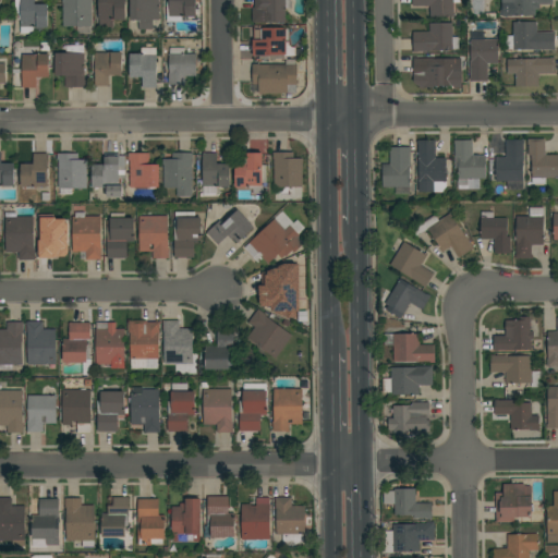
[(35,0),(35,4),(48,4),(48,27),(36,27),(34,27),(34,34),(21,34),(21,0),(35,0)]
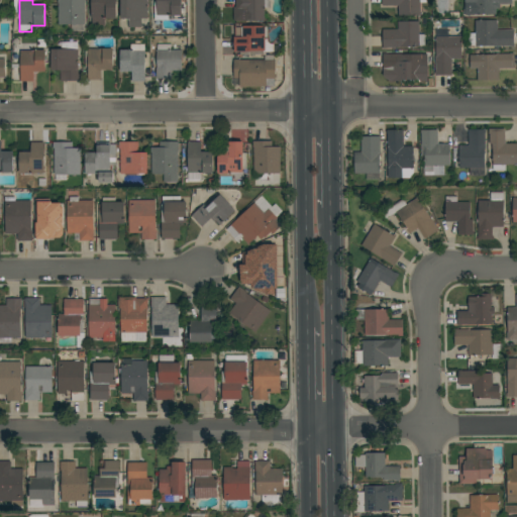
[(85,0),(85,25),(59,25),(59,3),(58,3),(58,0),(85,0)]
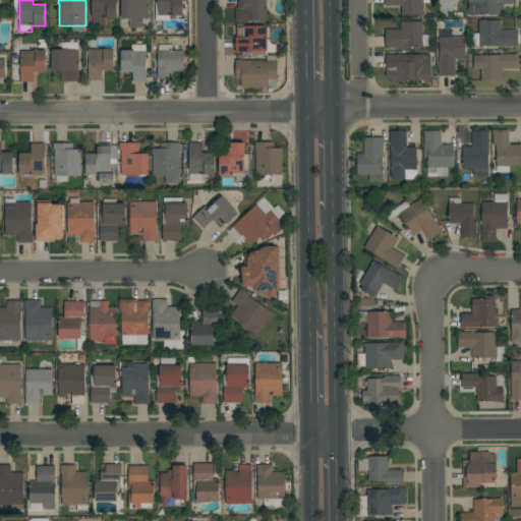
[(117,0),(117,18),(106,19),(106,25),(93,25),(93,18),(92,19),(92,0),(117,0)]
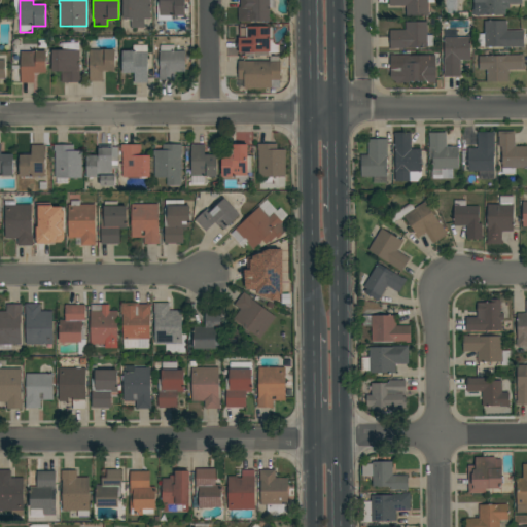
[(150,0),(150,20),(144,20),(144,29),(131,29),(131,19),(123,19),(123,0),(150,0)]
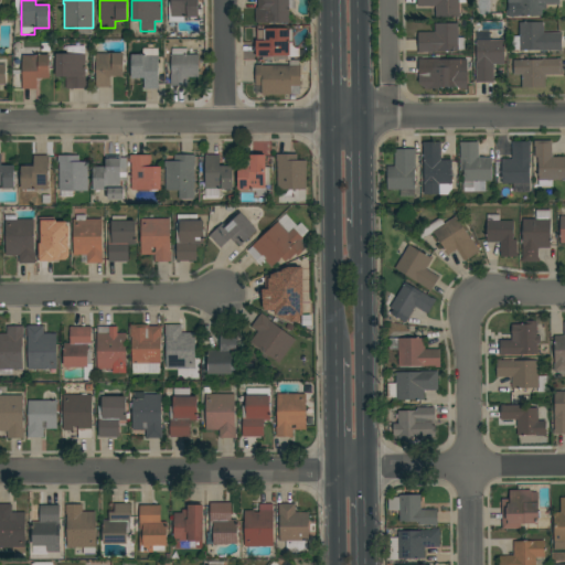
[(199,0),(199,18),(184,18),(184,22),(169,22),(169,2),(171,2),(171,0),(199,0)]
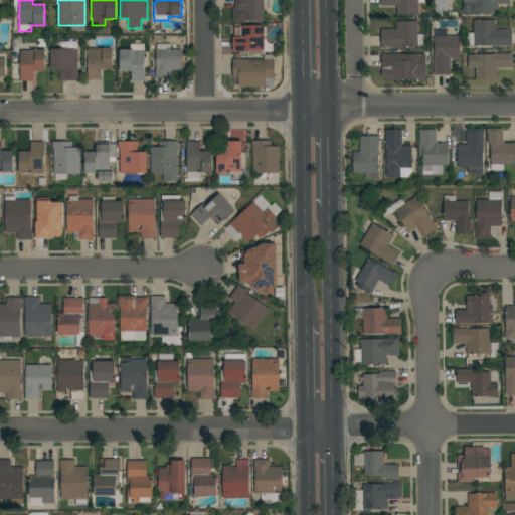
[(235,0),(268,0),(268,1),(269,1),(269,8),(264,8),(264,13),(265,13),(265,19),(264,19),(264,21),(243,21),(243,10),(235,10),(235,0)]
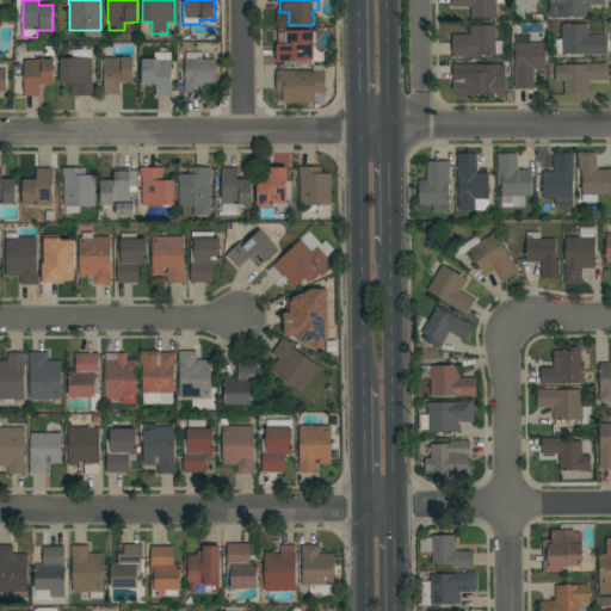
[(470,18),(470,7),(451,7),(451,0),(504,0),(504,4),(497,4),(497,18),(470,18)]
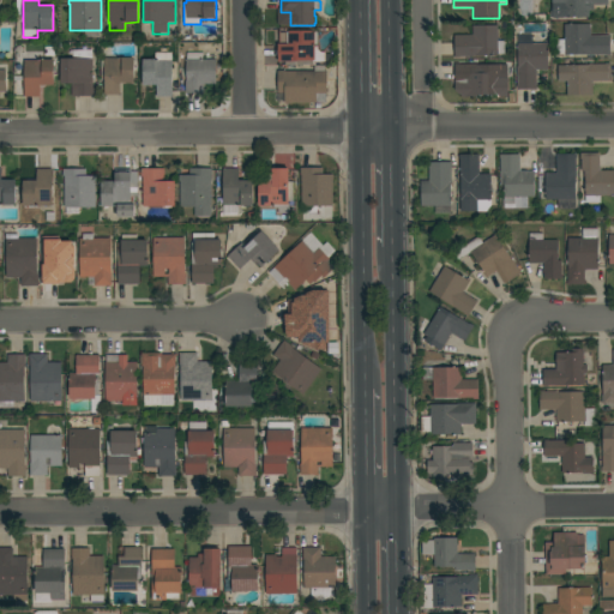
[(608,0),(608,5),(594,5),(594,11),(589,11),(590,17),(564,17),(564,18),(552,18),(552,0),(608,0)]
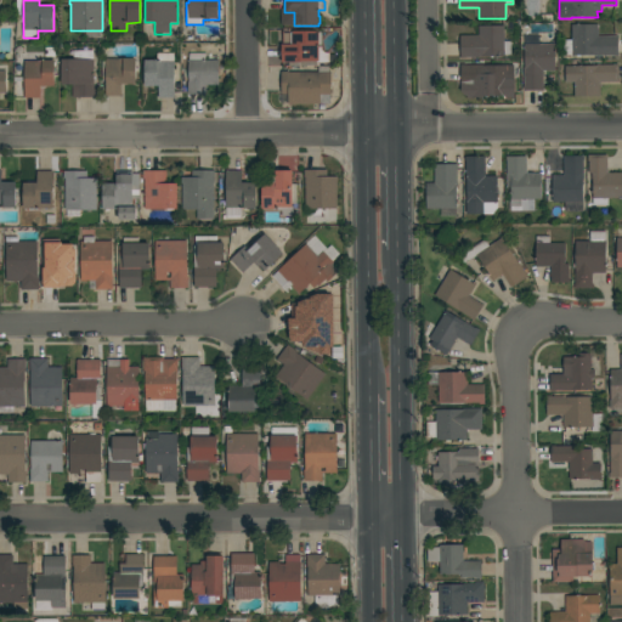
[(599,24),(599,37),(618,37),(618,56),(594,56),(594,55),(565,56),(565,40),(572,40),(571,24),(599,24)]
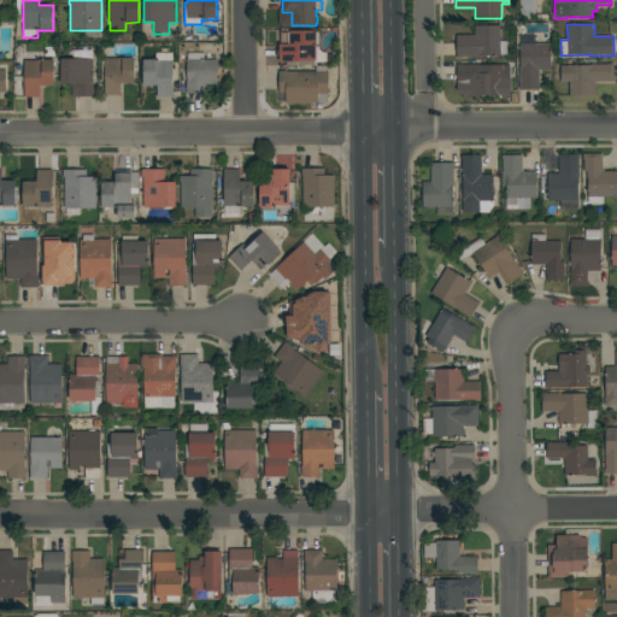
[(475,35),(475,25),(500,25),(500,41),(507,41),(507,54),(500,56),(500,57),(480,57),(480,58),(457,58),(457,35),(475,35)]
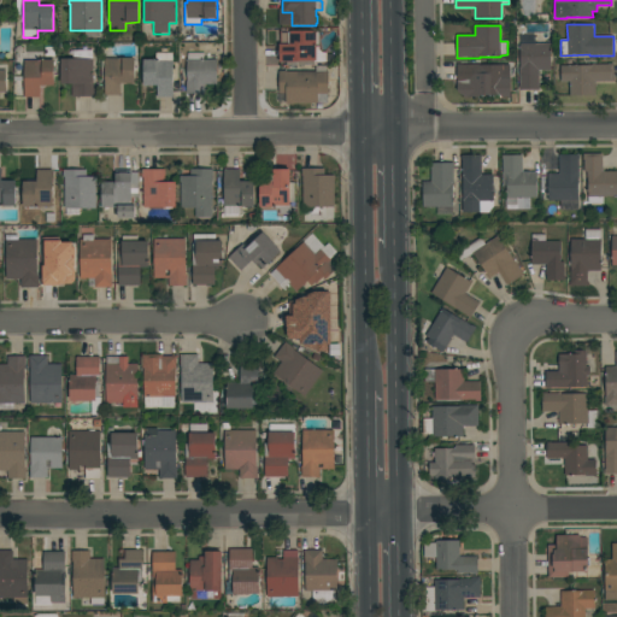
[(281,62),(280,62),(280,45),(289,45),(289,33),(291,33),(291,31),(316,31),(316,47),(319,47),(319,50),(323,52),(328,52),(328,63),(316,63),(316,65),(281,65),(281,62)]
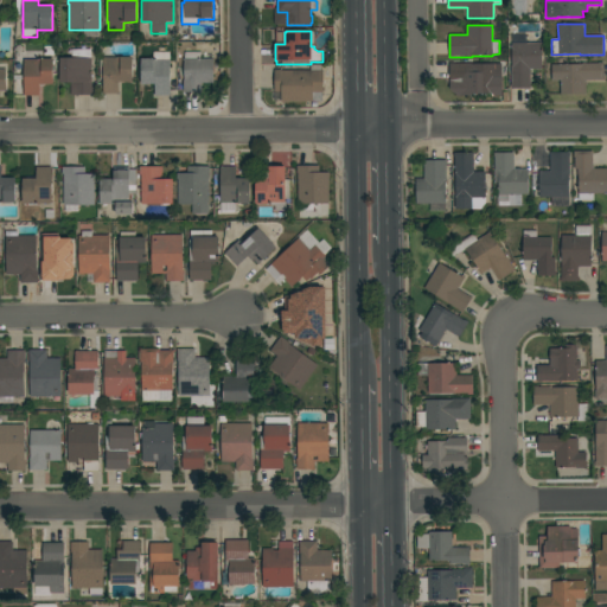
[(542,70),(530,70),(530,89),(511,89),(511,85),(511,66),(512,66),(512,36),(526,36),(526,44),(542,43),(542,70)]
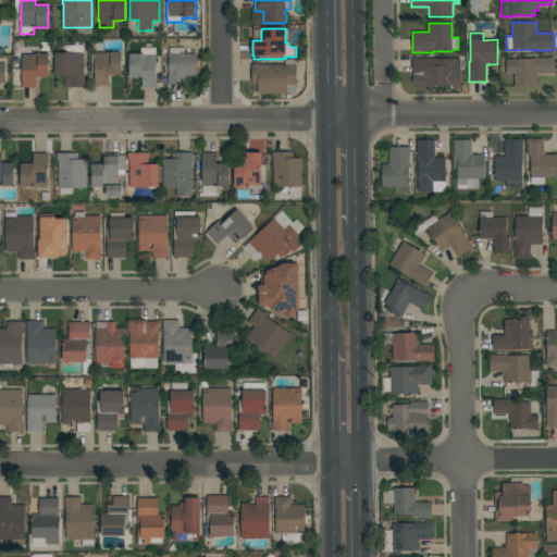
[(65,88),(65,76),(56,76),(56,53),(66,53),(66,46),(84,46),(84,53),(85,79),(85,87),(65,88)]
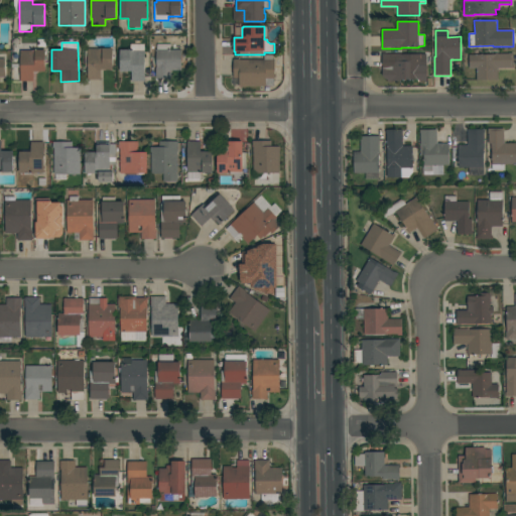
[(132,82),(132,72),(120,72),(120,50),(130,49),(130,44),(145,44),(145,82),(132,82)]
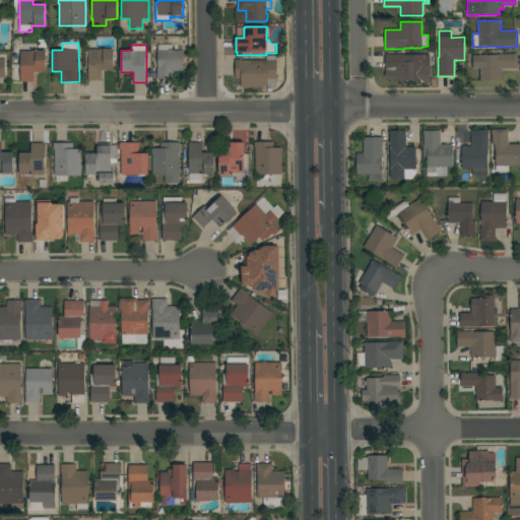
[(183,71),(172,71),(172,79),(156,79),(156,69),(157,69),(157,50),(158,50),(158,45),(173,45),(173,50),(183,50),(183,71)]
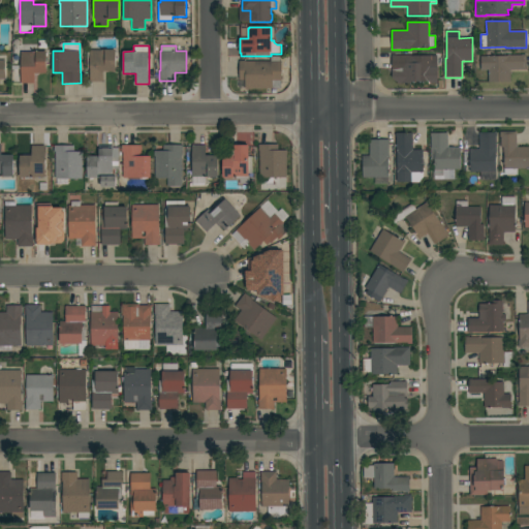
[(116,50),(116,71),(103,71),(103,82),(90,82),(90,68),(87,68),(87,51),(90,51),(116,50)]
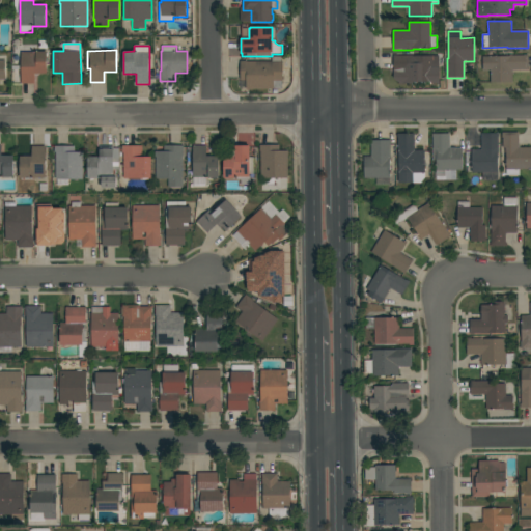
[(21,52),(47,52),(47,74),(34,74),(34,84),(21,84),(21,52)]
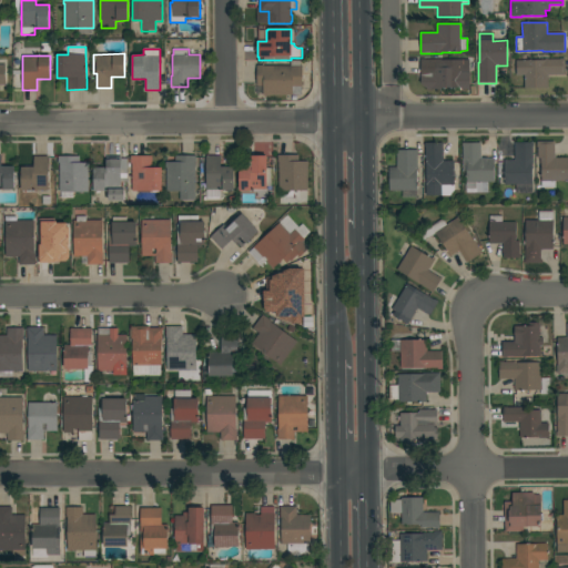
[(421,59),(425,59),(425,60),(468,60),(468,72),(469,72),(470,90),(462,90),(462,88),(442,88),(442,90),(427,90),(421,84),(421,59)]
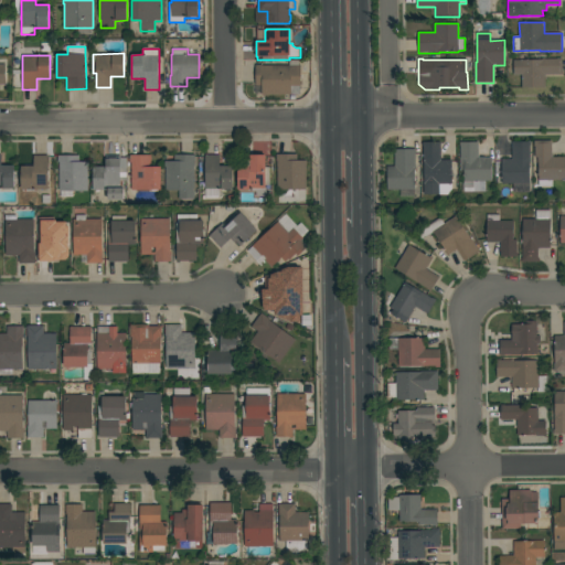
[(545,75),(545,88),(522,88),(522,86),(516,86),(516,75),(513,75),(513,61),(542,60),(562,59),(562,74),(545,75)]
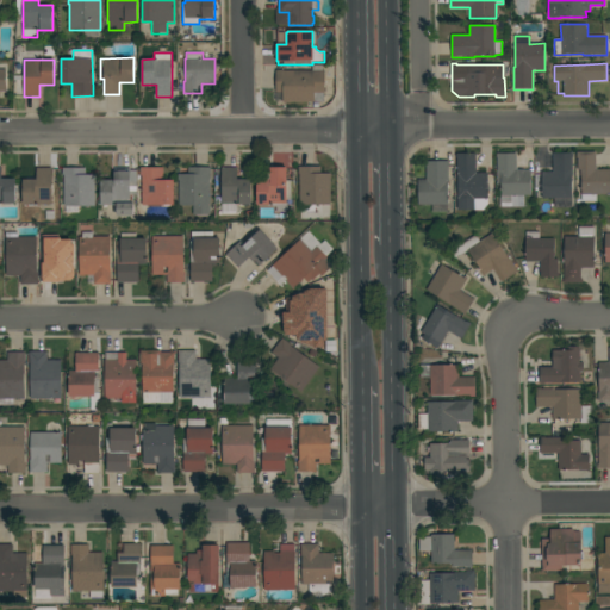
[(291,101),(291,103),(282,103),(282,92),(275,92),(275,70),(282,70),(312,70),(312,66),(323,66),(323,70),(325,70),(325,93),(324,93),(324,101),(291,101)]
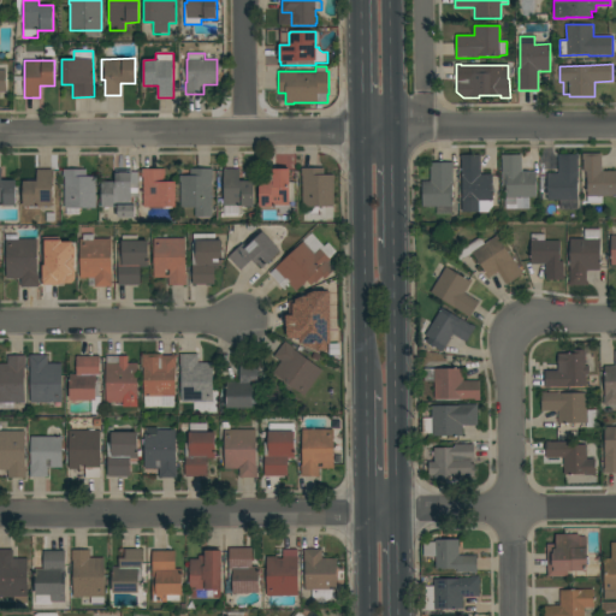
[(558,175),(558,155),(578,154),(578,178),(578,209),(560,211),(560,201),(548,201),(546,175),(558,175)]
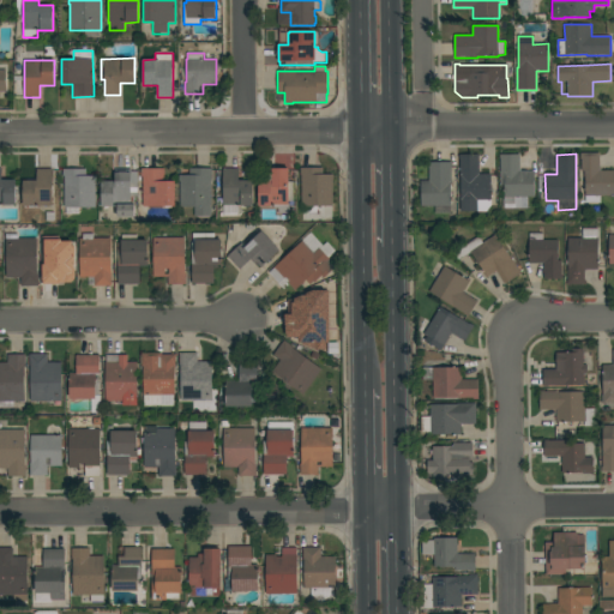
[(613,196),(601,197),(601,203),(585,203),(585,175),(584,175),(584,172),(582,172),(582,160),(581,160),(581,154),(600,154),(600,172),(613,170),(613,196)]
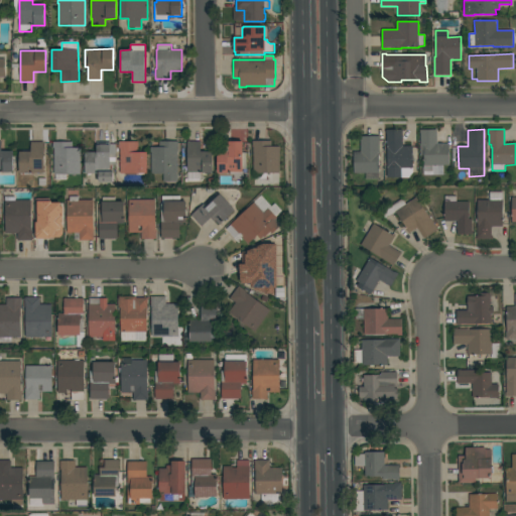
[(402,130),(402,146),(412,146),(412,173),(401,173),(401,177),(386,177),(386,130),(402,130)]
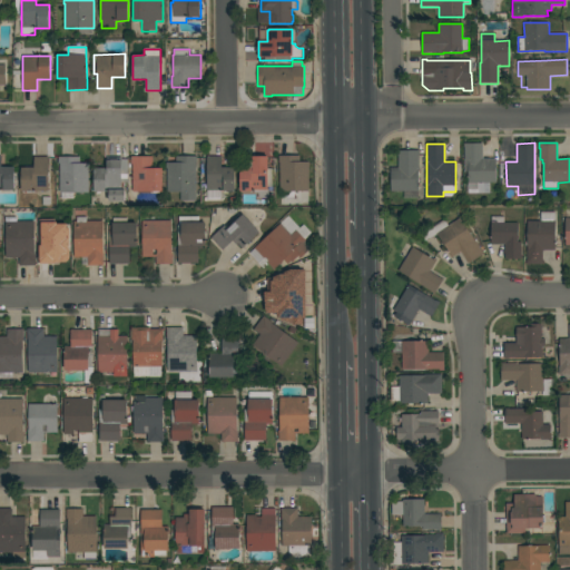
[(497,183),(479,184),(479,194),(469,194),(469,193),(467,193),(467,183),(468,183),(468,174),(465,174),(464,144),(482,144),(483,159),(495,159),(497,183)]
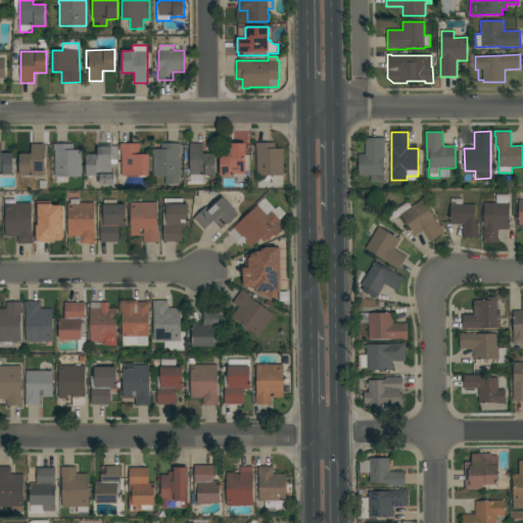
[(359,176),(359,154),(366,154),(366,138),(385,138),(385,142),(384,142),(384,176),(359,176)]
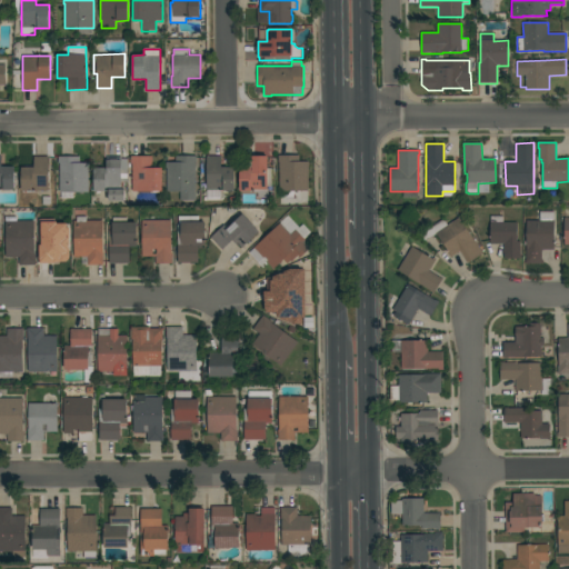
[(0,156),(1,156),(1,167),(15,167),(15,190),(3,190),(0,190),(0,156)]
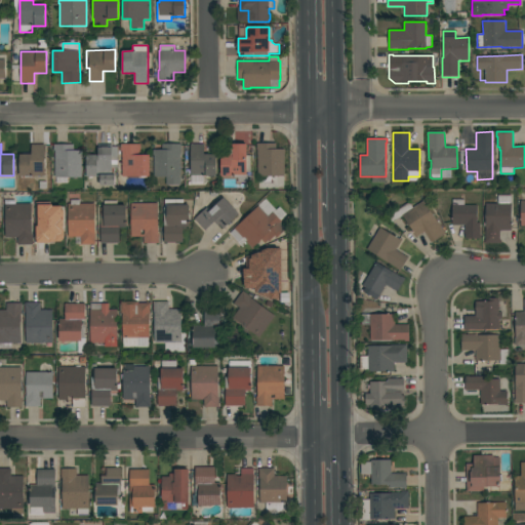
[(140,155),(150,155),(150,176),(148,176),(148,177),(127,178),(127,184),(118,184),(118,176),(119,176),(119,160),(122,159),(122,152),(121,152),(121,145),(140,144),(140,155)]
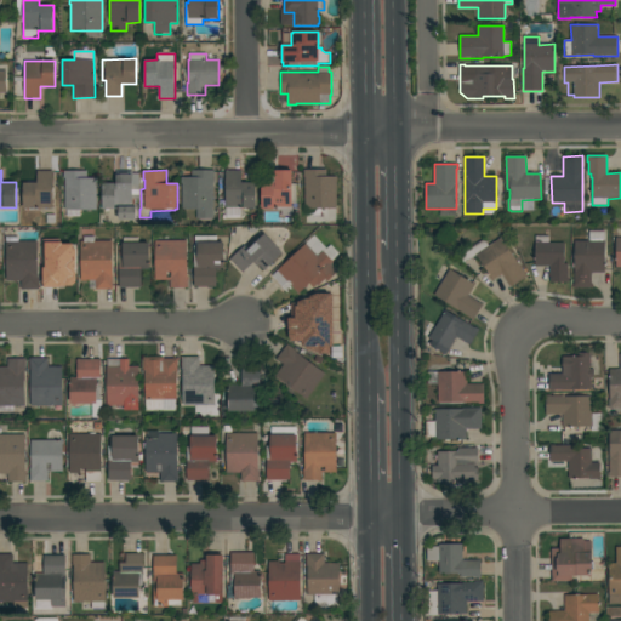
[(182,183),(181,183),(181,178),(192,178),(192,171),(215,170),(215,177),(214,177),(214,220),(197,220),(197,210),(182,210),(182,183)]
